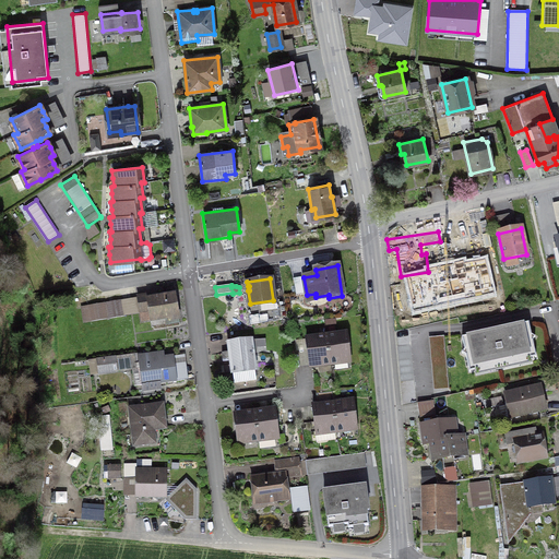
[(149,311),(150,321),(150,322),(178,317),(174,296),(146,300),(146,297),(137,298),(140,313),(149,311)]
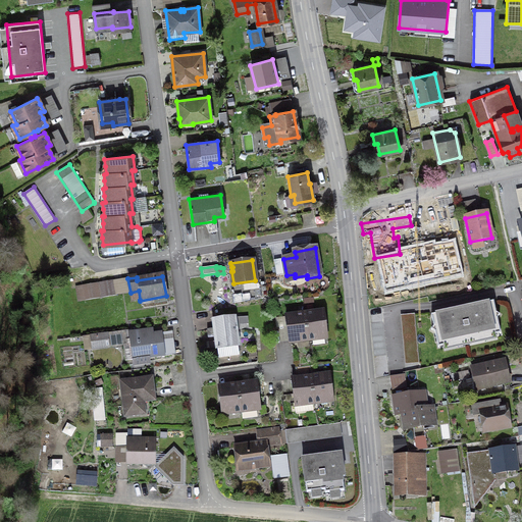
[(77,302),(128,294),(126,279),(75,288),(77,302)]
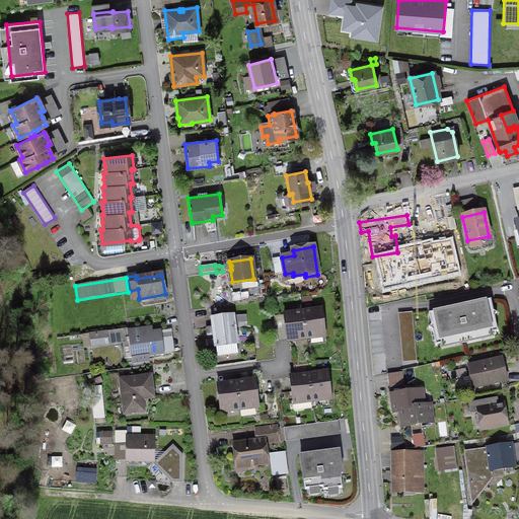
[(498,341),(490,299),(460,305),(432,311),(440,353),(498,341)]
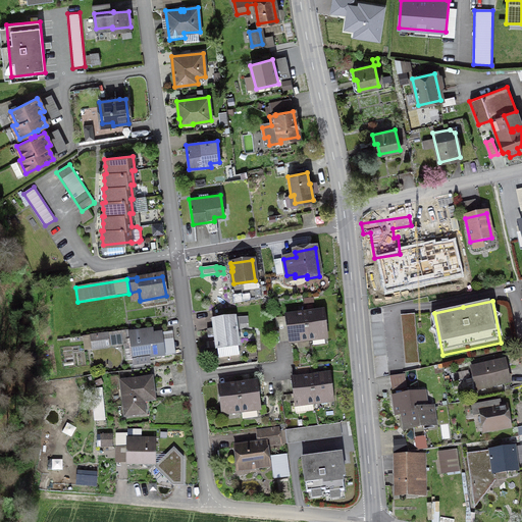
[(326,336),(323,312),(285,317),(289,342),(302,340),(317,337),(326,336)]
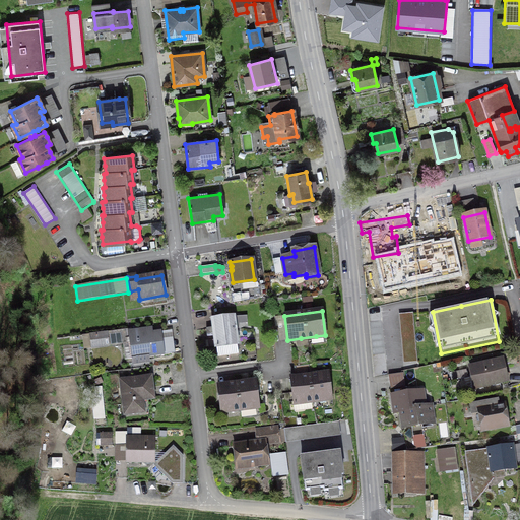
[(417,364),(413,315),(399,316),(403,365),(417,364)]
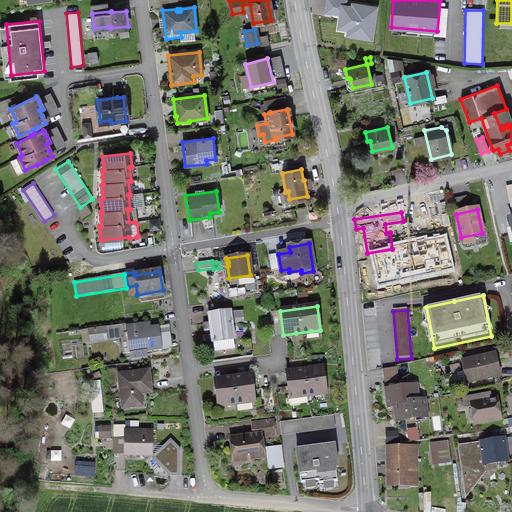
[(232,340),(233,340),(229,312),(209,315),(213,342),(214,349),(233,346),(232,340)]
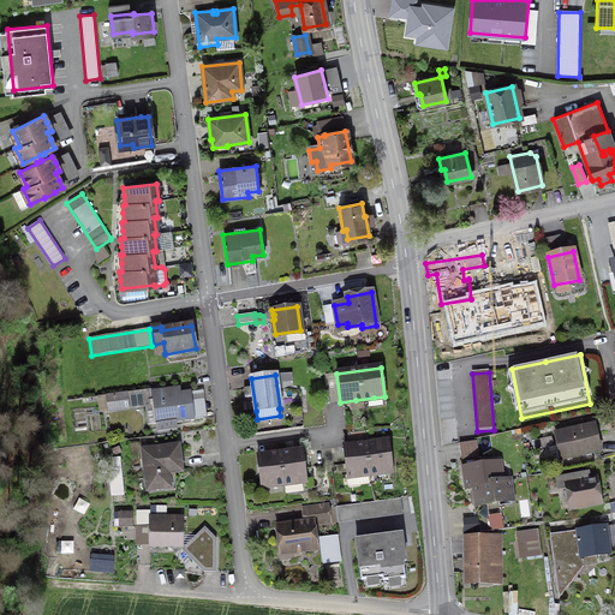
[(169,392),(153,394),(156,430),(175,428),(174,422),(192,419),(189,393),(171,395),(169,392)]
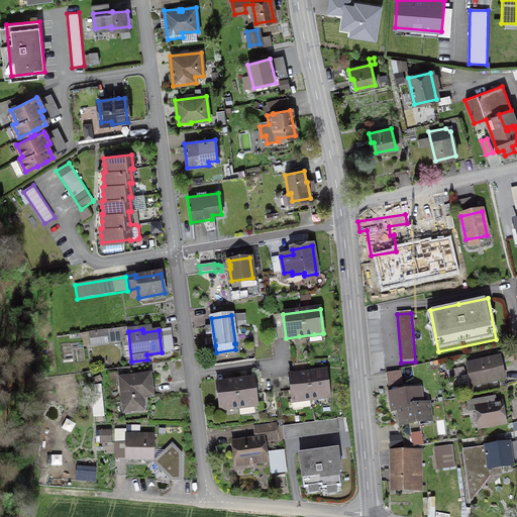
[(91,345),(107,343),(106,332),(90,334),(91,345)]
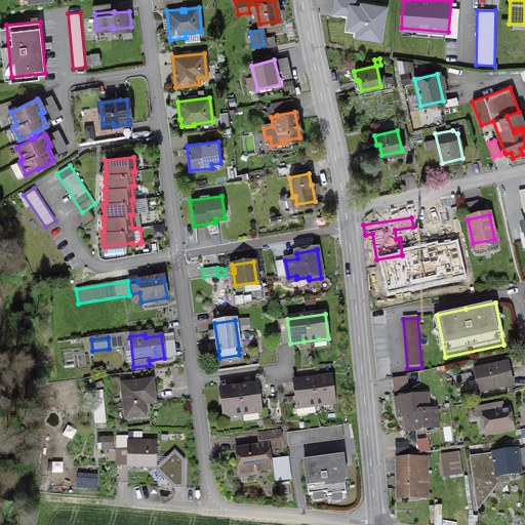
[(313,368),(311,353),(296,355),(298,370),(313,368)]
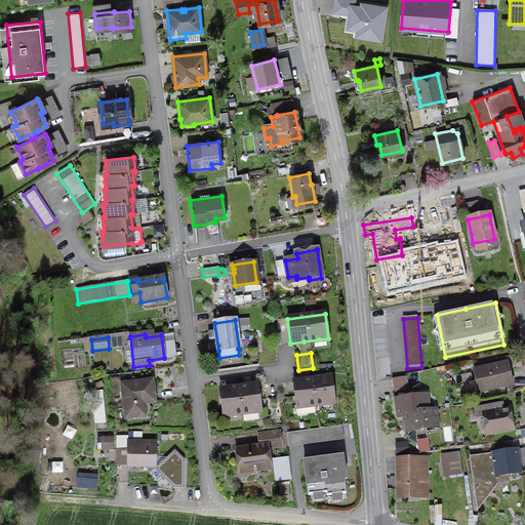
[(512,385),(507,363),(474,370),(476,381),(468,384),(471,397),(479,395),(479,392),(512,385)]
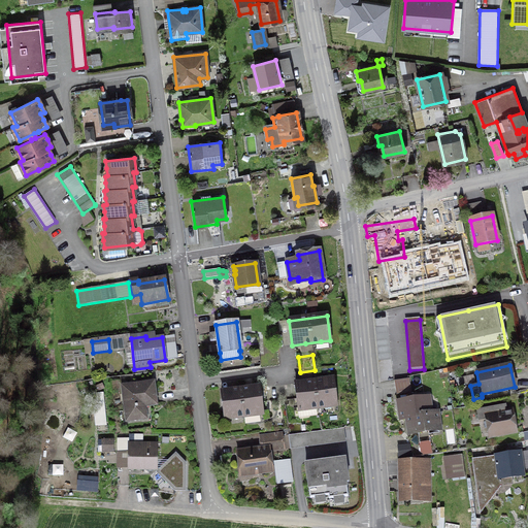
[(333,380),(320,381),(309,383),(295,385),(299,417),(300,418),(316,415),(315,407),(336,404),(333,380)]
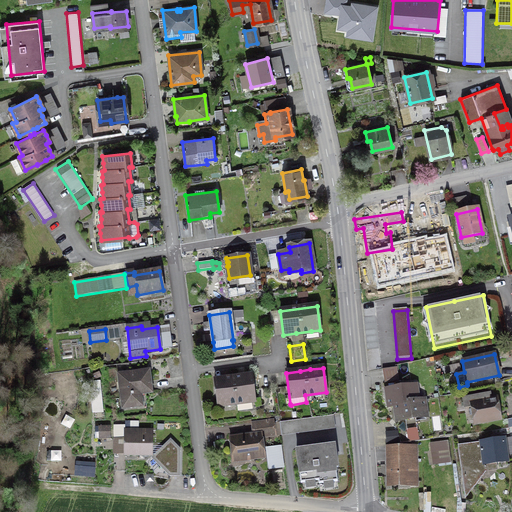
[(398,381),(396,368),(382,370),(384,383),(398,381)]
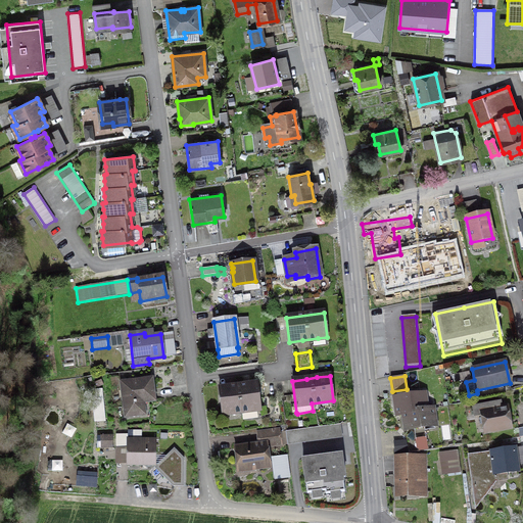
[(151,380),(121,383),(125,417),(139,415),(138,402),(153,400),(151,380)]
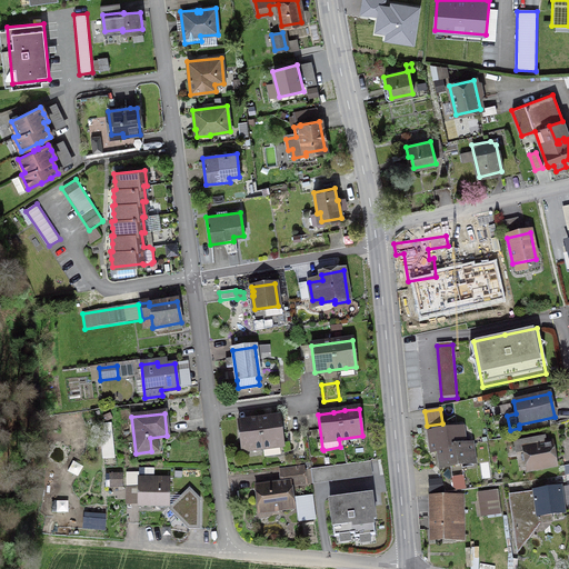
[(279,418),(265,420),(252,421),(238,423),(241,450),(282,445),(279,418)]
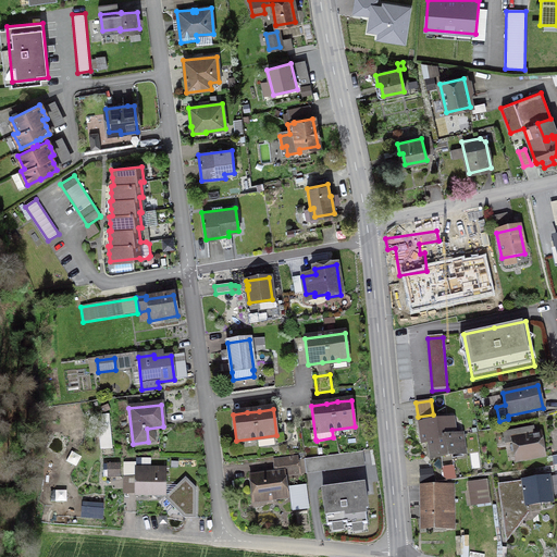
[(422,442),(430,441),(454,437),(452,420),(420,424),(422,442)]
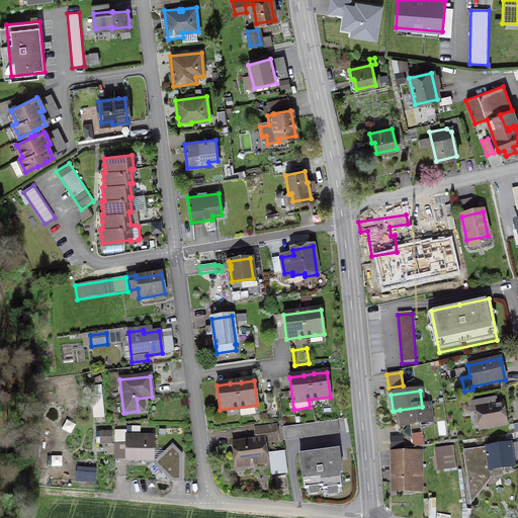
[(479,408),(483,428),(504,424),(501,404),(479,408)]
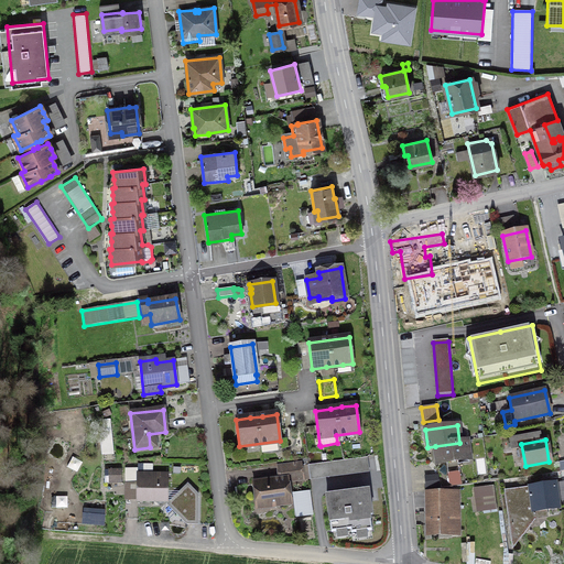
[(468,459),(466,442),(459,443),(435,446),(437,464),(468,459)]
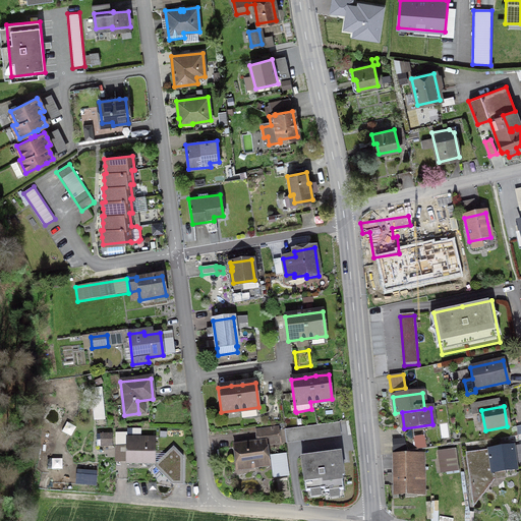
[(287,444),(342,438),(340,423),(285,430),(287,444)]
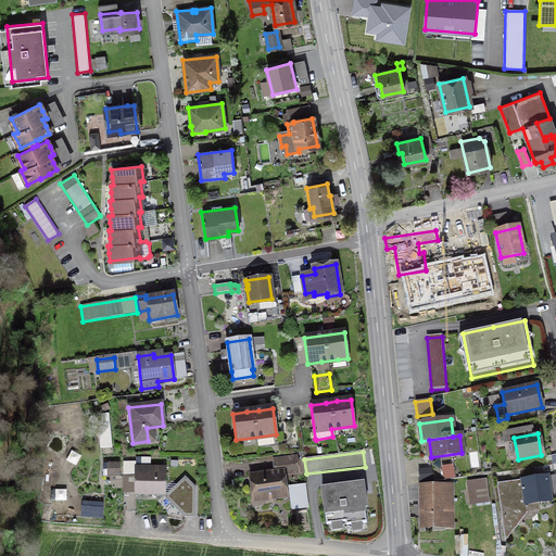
[(274,462),(276,474),(251,477),(254,496),(265,495),(265,500),(285,496),(281,475),(297,472),(295,458),(274,462)]
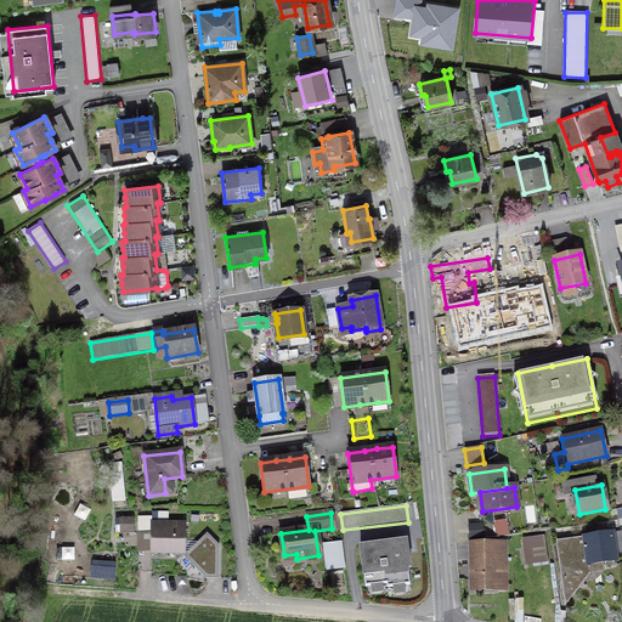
[(151,524),(151,553),(184,553),(184,524),(151,524)]
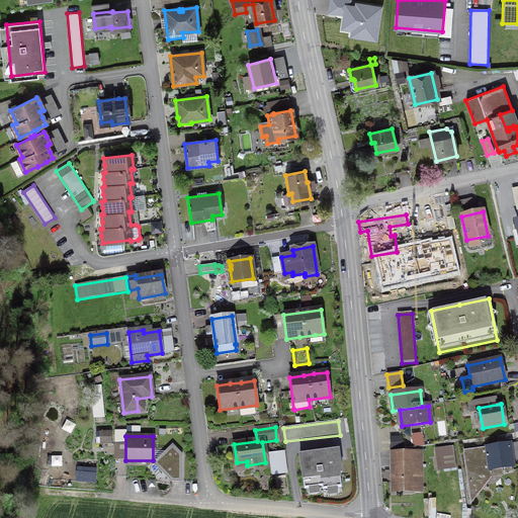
[(393,445),(393,449),(404,447),(402,437),(392,438),(393,445)]
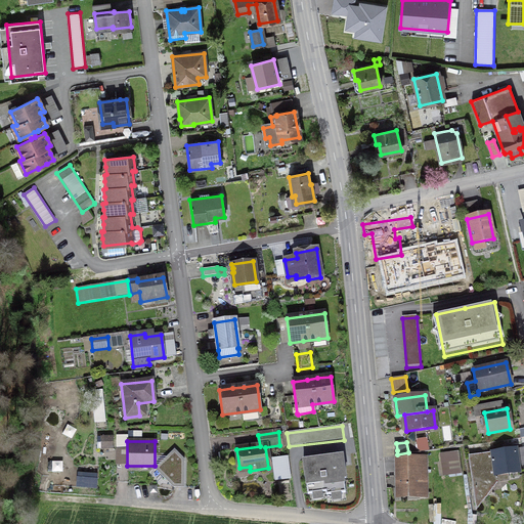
[(185,460),(175,448),(156,468),(174,487),(184,487),(185,460)]
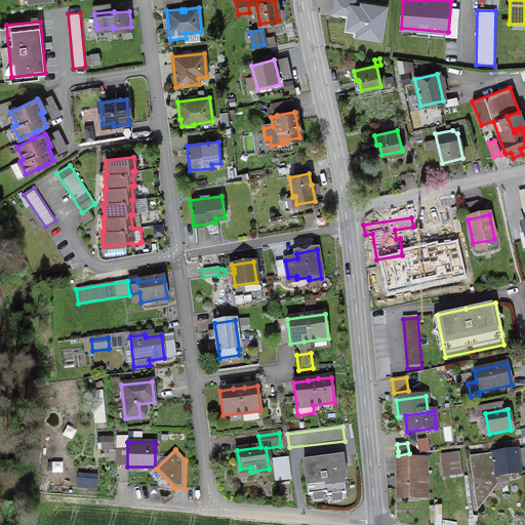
[(505,452),(492,453),(495,473),(507,472),(508,475),(519,473),(516,450),(509,451),(509,453),(505,453),(505,452)]
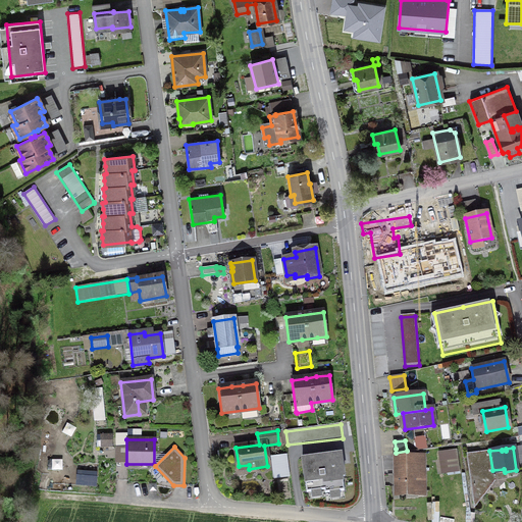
[(485,454),(468,456),(473,491),(480,497),(489,485),(485,454)]
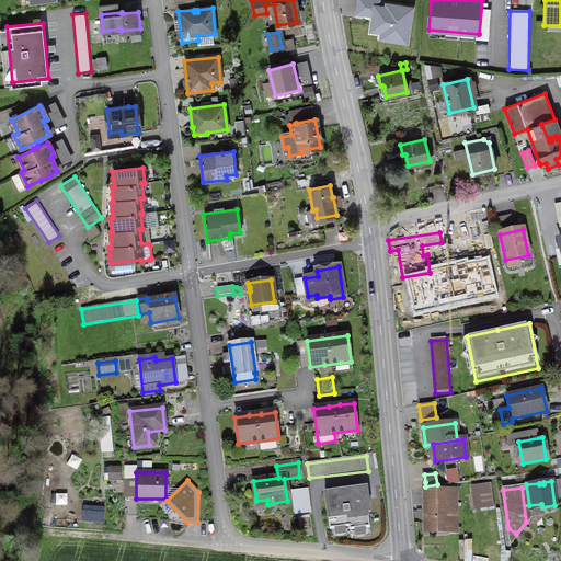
[(311,514),(308,490),(290,492),(295,516),(311,514)]
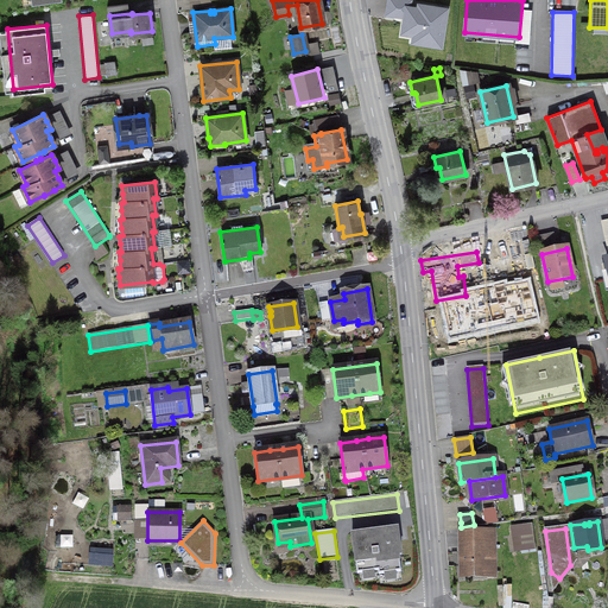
[(404,568),(397,531),(352,538),(359,576),(404,568)]
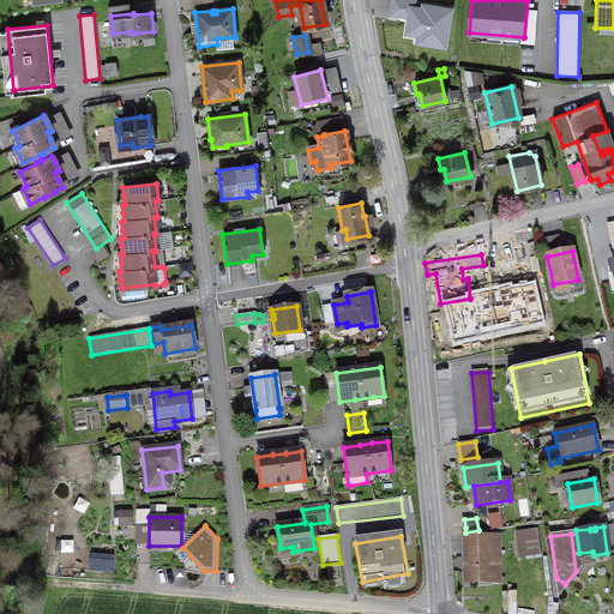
[(507,569),(499,569),(499,536),(467,536),(468,582),(499,582),(499,584),(507,584),(507,569)]
